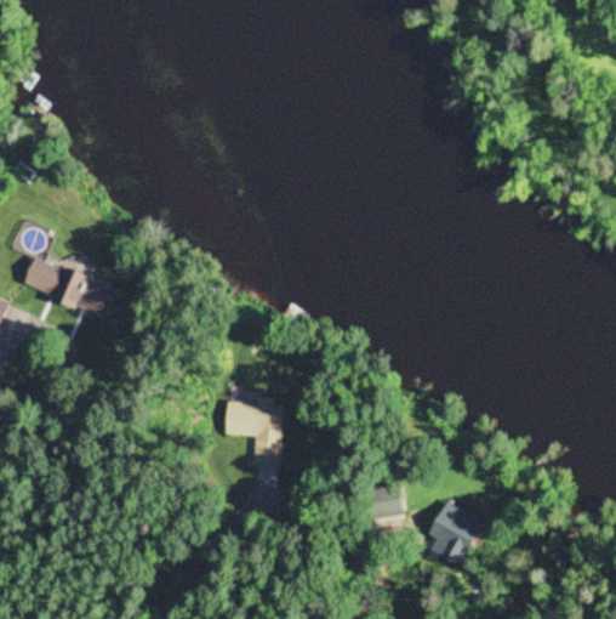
[(22,283),(45,294),(57,268),(34,257),(22,283)]
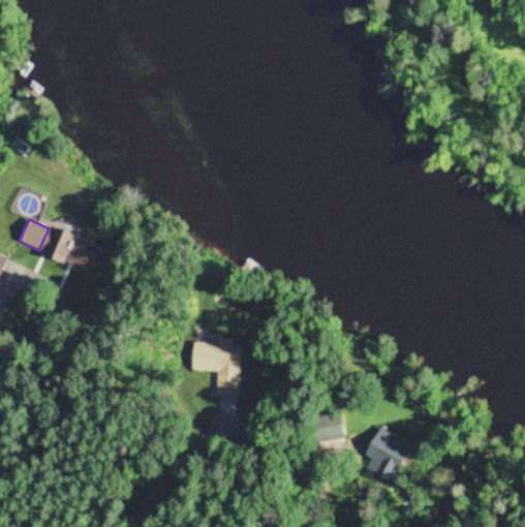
[(73,230),(67,227),(52,258),(87,276),(99,251),(70,237),(73,230)]
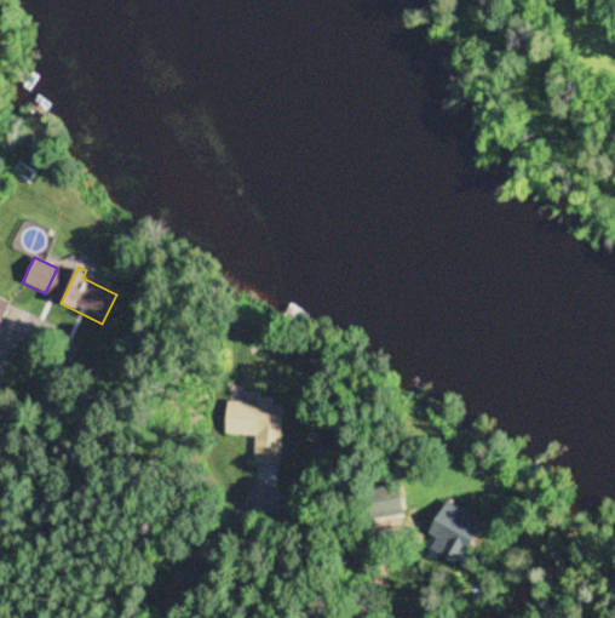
[(254,405),(226,401),(223,433),(254,436),(251,468),(272,470),(281,402),(254,399),(254,405)]
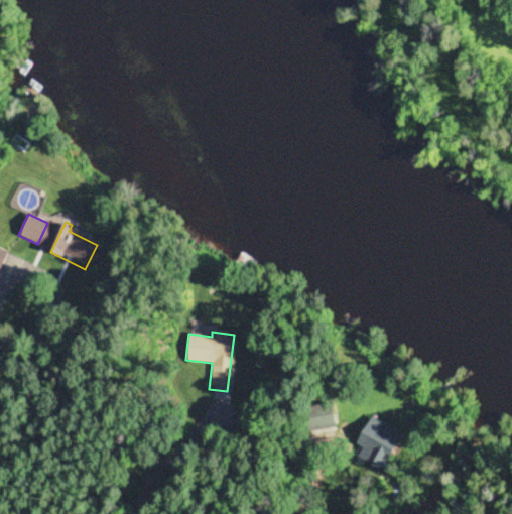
[(331,402),(303,405),(305,430),(333,427),(331,402)]
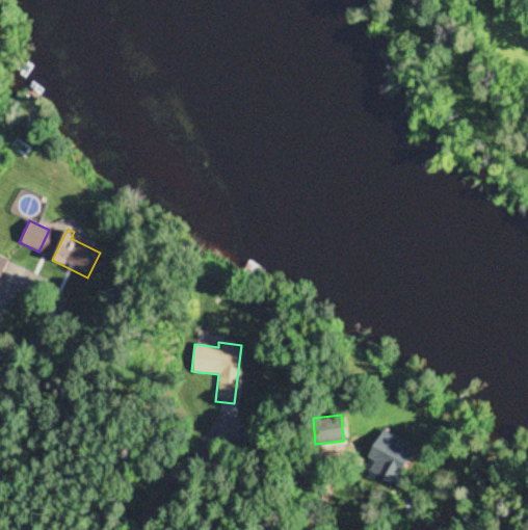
[(362,473),(395,487),(413,446),(379,430),(362,473)]
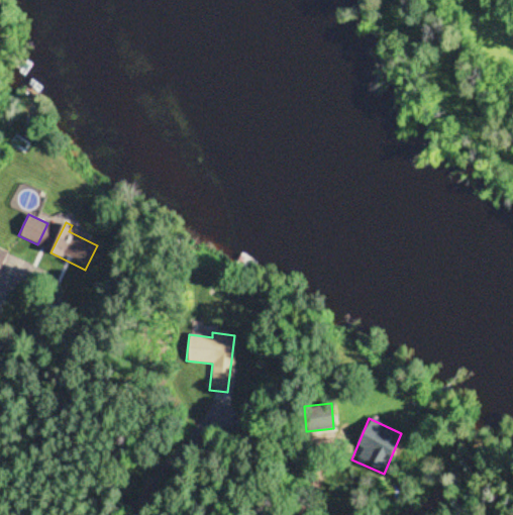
All buildings are outlined.
